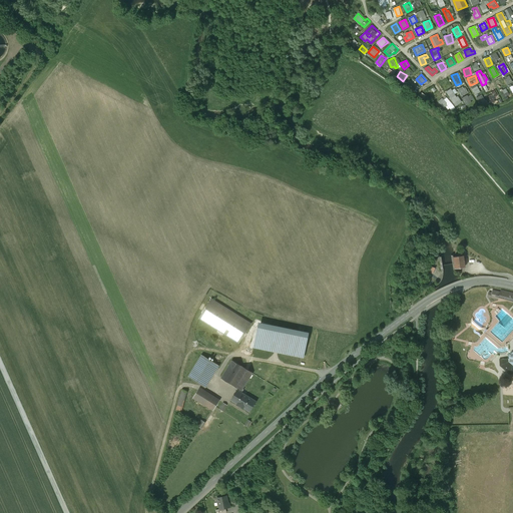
[(496,81),(499,87),(504,85),(501,79),(496,81)]
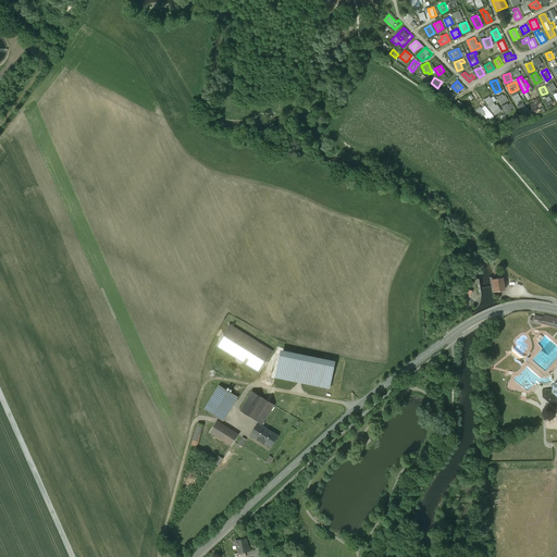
[(478,90),(484,99),(492,94),(490,90),(487,91),(483,87),(478,90)]
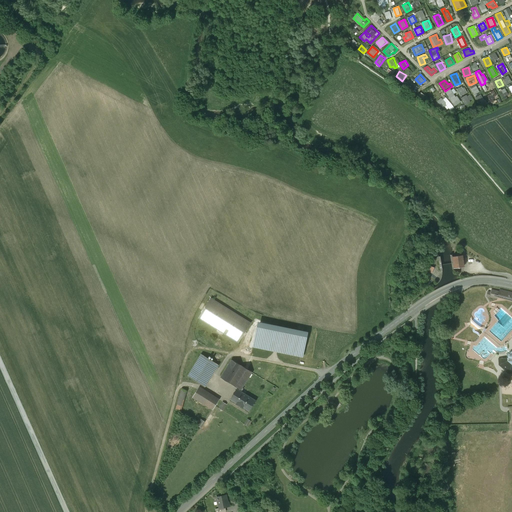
[(408,84),(412,90),(417,87),(413,81),(408,84)]
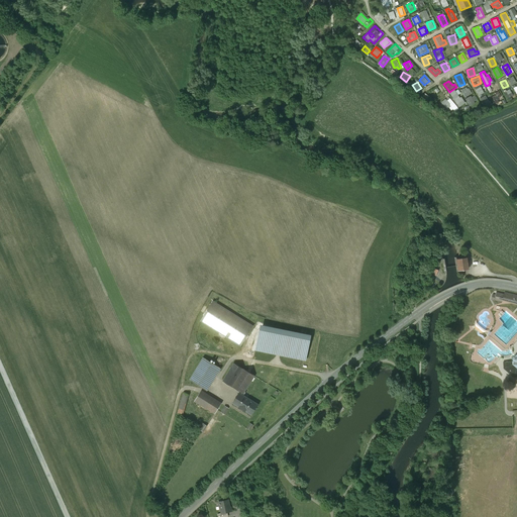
[(485,93),(484,89),(486,88),(484,84),(476,88),(480,96),(485,93)]
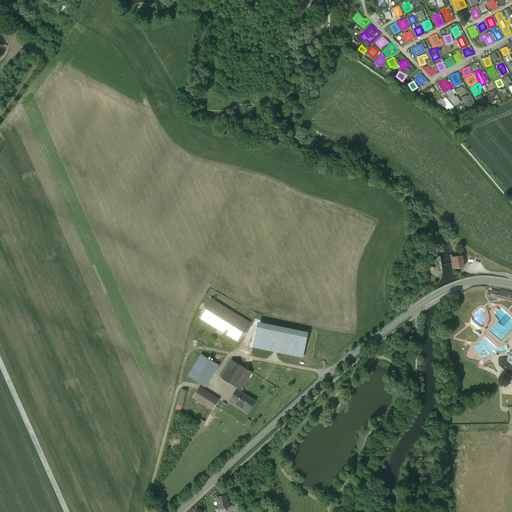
[(485,91),(490,88),(488,83),(482,86),(485,91)]
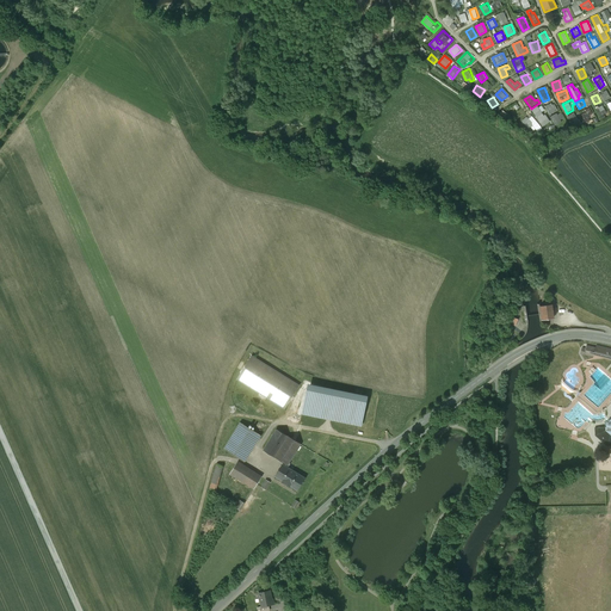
[(550,115),(557,111),(554,102),(547,105),(550,115)]
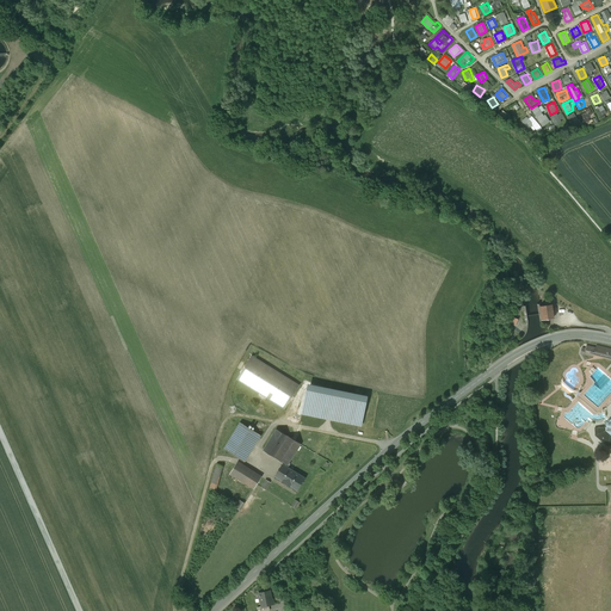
[(600,116),(608,112),(604,104),(597,107),(600,116)]
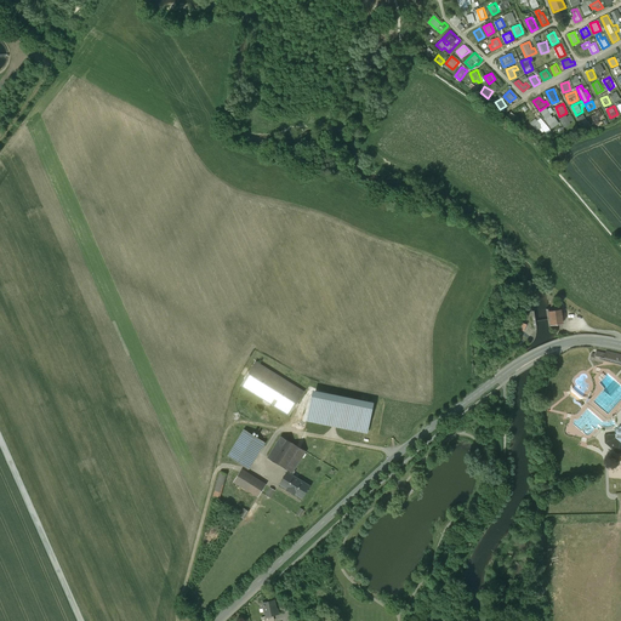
[(560,123),(554,115),(553,117),(546,107),(540,110),(553,129),(560,123)]
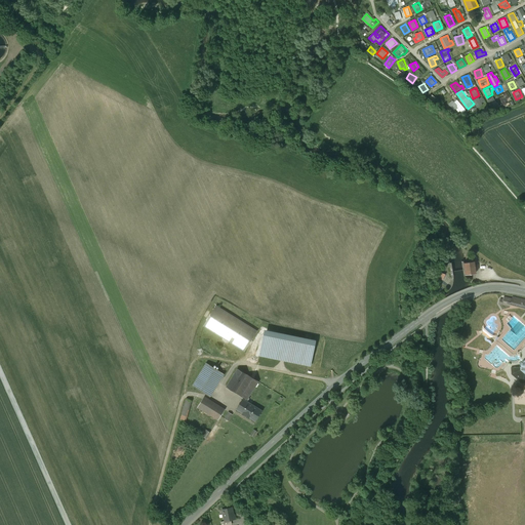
[(501,97),(503,106),(508,104),(506,101),(510,99),(508,92),(503,93),(505,96),(501,97)]
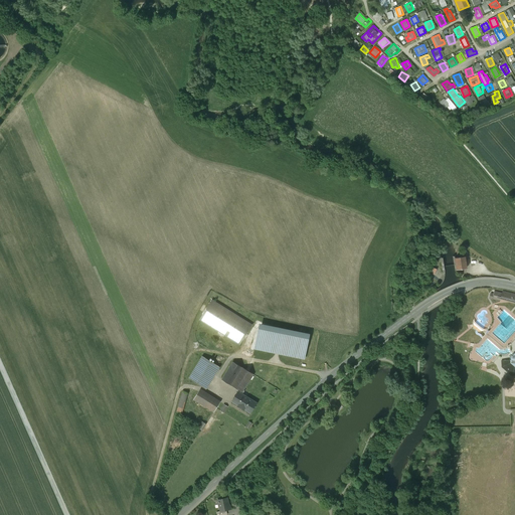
[(473,101),(476,99),(474,95),(471,97),(470,95),(465,98),(469,106),(474,103),(473,101)]
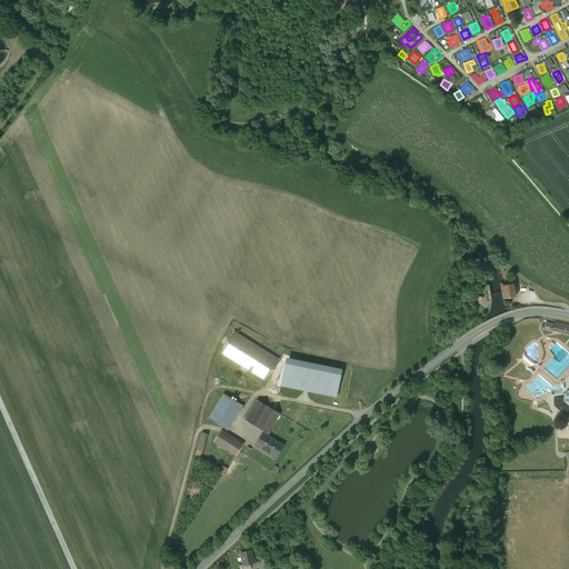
[(533,116),(539,112),(536,105),(529,108),(533,116)]
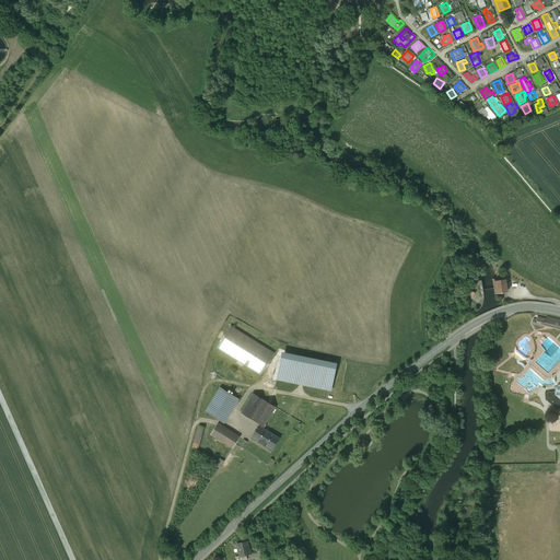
[(494,120),(498,116),(486,104),(479,111),(485,117),(488,114),(494,120)]
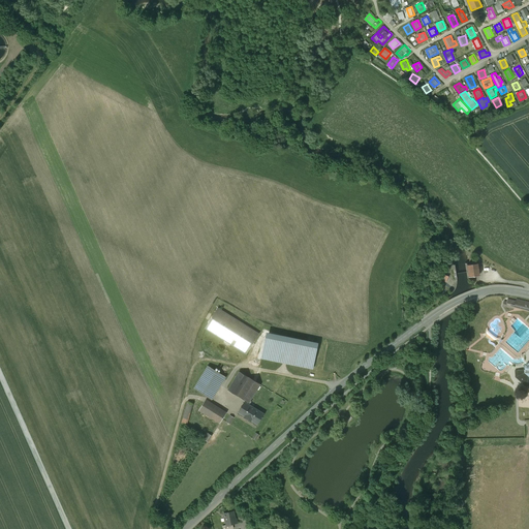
[(468,265),(467,265),(469,277),(472,276),(472,278),(476,277),(476,276),(479,276),(478,272),(481,271),(481,267),(478,268),(477,262),(468,265)]
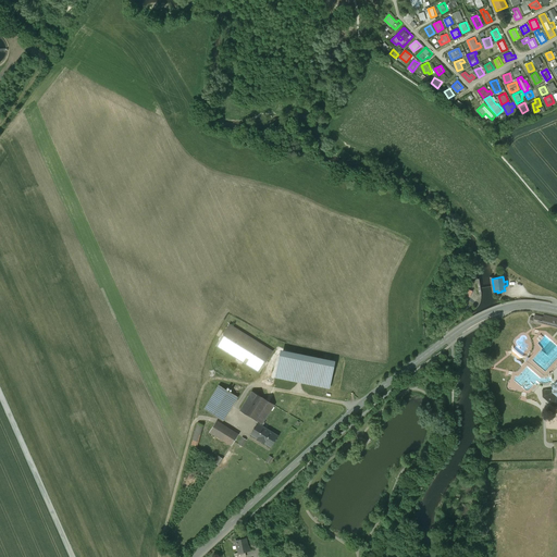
[(543,318),(534,316),(533,319),(533,323),(541,324),(542,323),(543,318)]
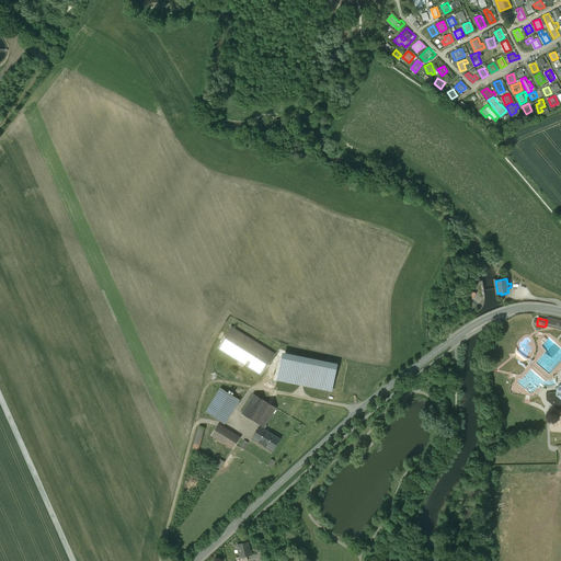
[(560,320),(548,318),(547,320),(546,325),(553,328),(560,329),(560,320)]
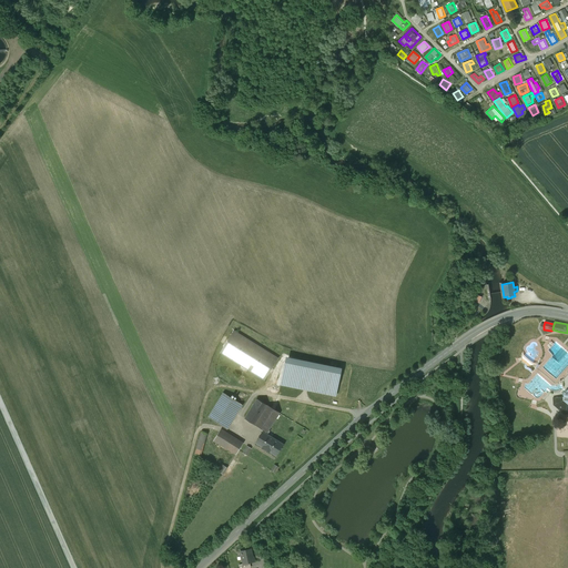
[(277,358),(234,331),(221,353),(264,381),(277,358)]
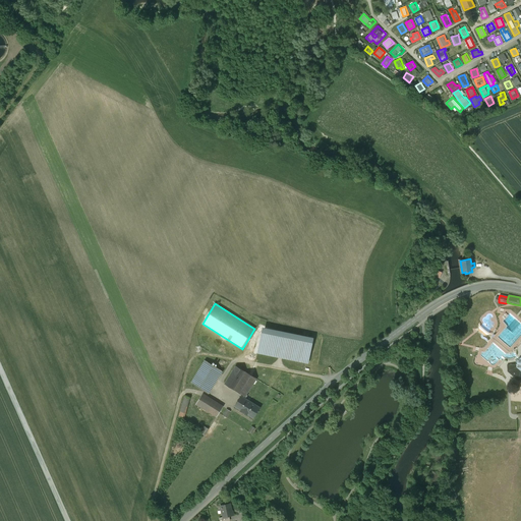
[(313,338),(263,328),(257,352),(308,363),(313,338)]
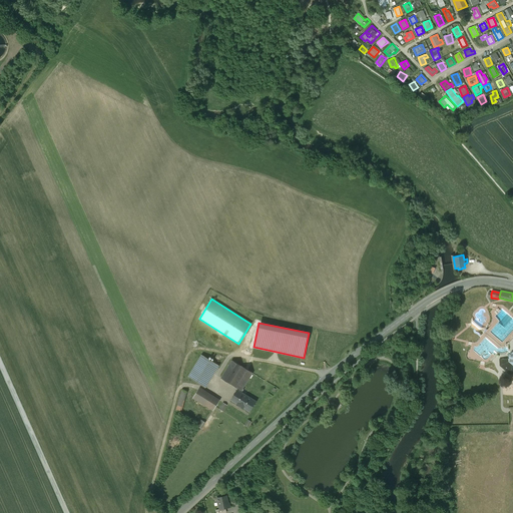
[(512,351),(512,352),(510,353),(509,355),(508,356),(508,359),(499,360),(500,366),(510,375),(512,374),(512,351)]
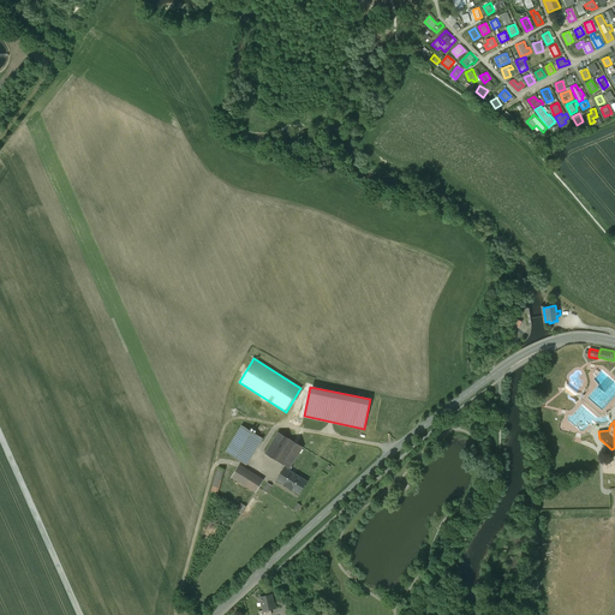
[(262,439),(242,425),(226,452),(246,465),(262,439)]
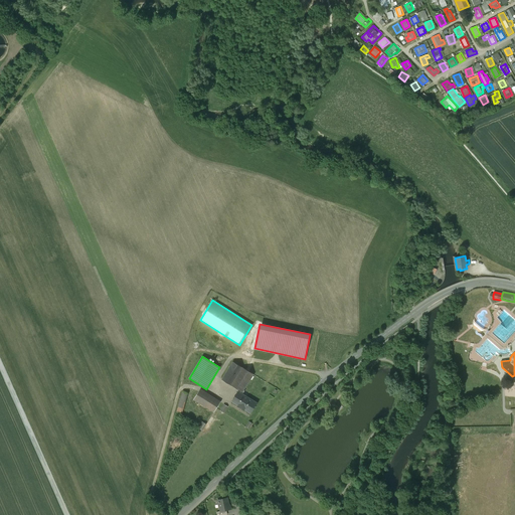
[(253,374),(234,362),(222,379),(238,389),(237,390),(238,391),(242,394),(244,391),(243,390),(253,374)]
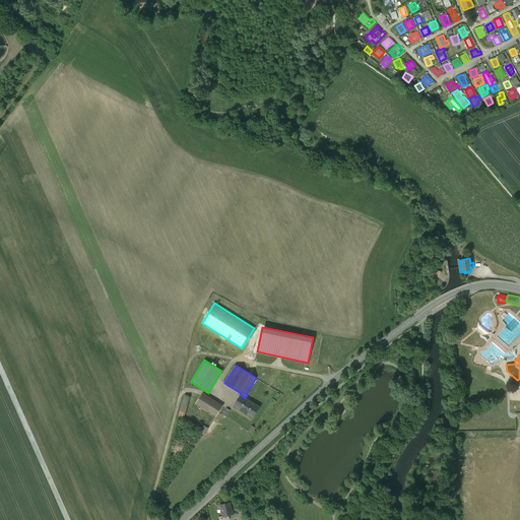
[(185,394),(179,415),(185,417),(191,396),(185,394)]
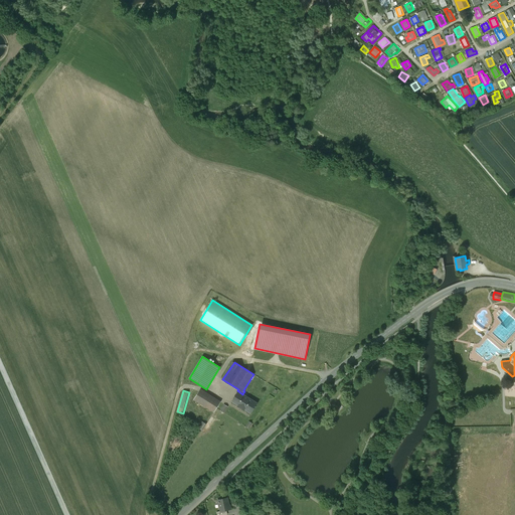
[(219,404),(199,391),(194,399),(214,411),(216,408),(219,404)]
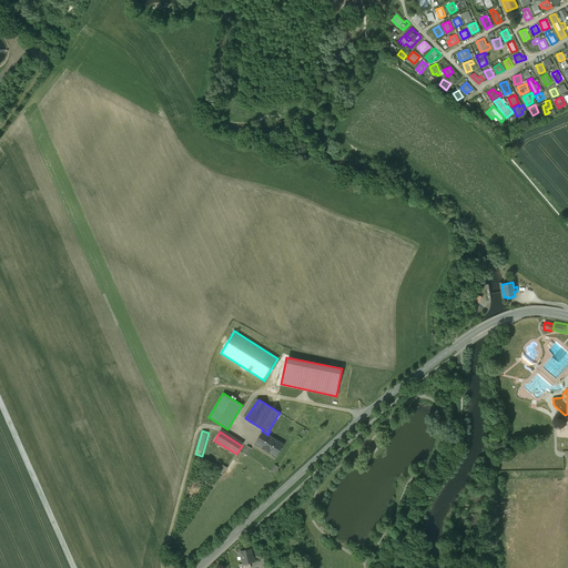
[(267,435),(263,432),(255,443),(276,456),(283,445),(267,435)]
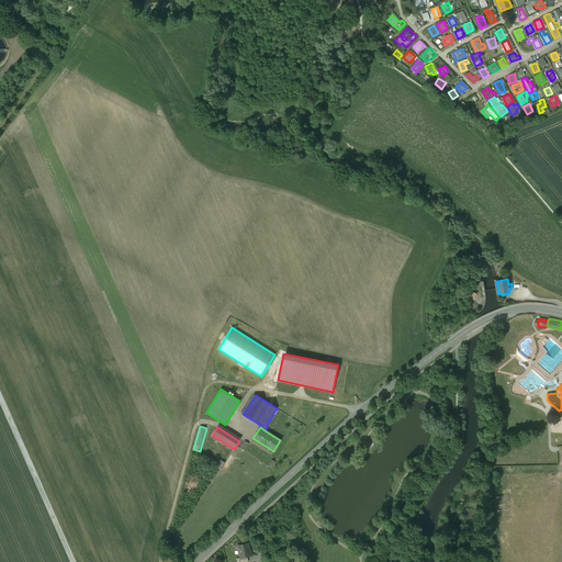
[(222,469),(226,461),(220,459),(216,465),(222,469)]
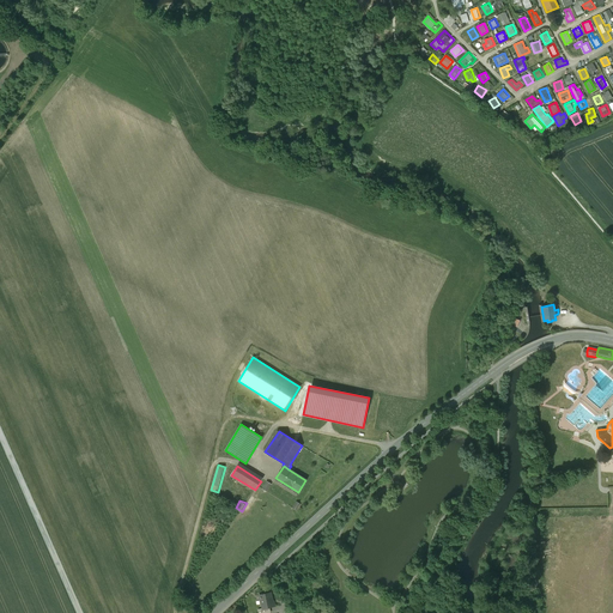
[(269,593),(259,596),(262,608),(262,610),(269,607),(275,606),(273,601),(272,601),(269,593)]
